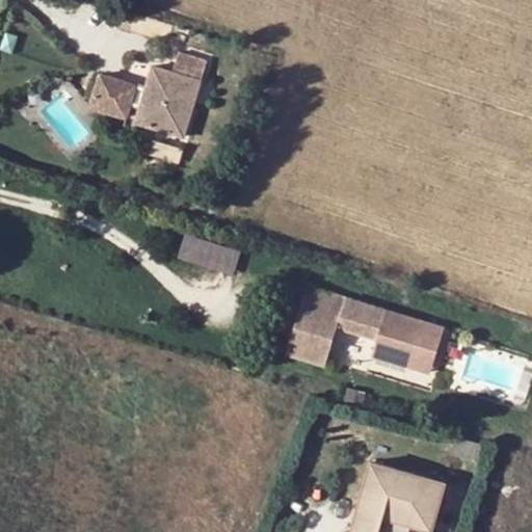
[(179,50),(173,72),(201,80),(208,59),(179,50)]
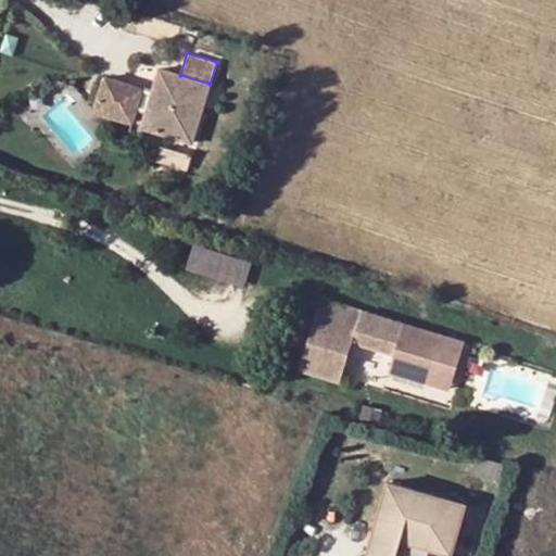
[(191,143),(210,84),(180,75),(161,68),(153,92),(105,77),(95,111),(131,123),(137,108),(147,111),(141,128),(191,143)]
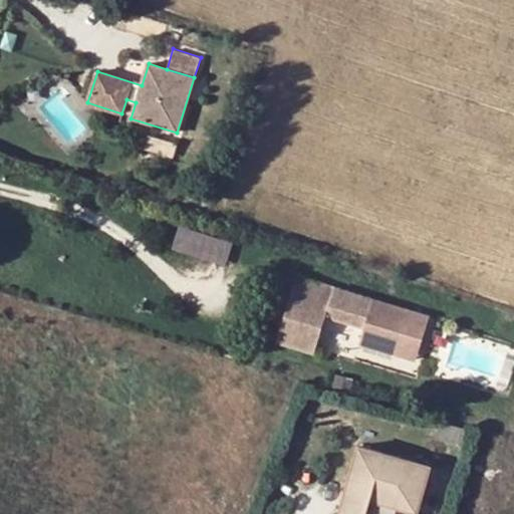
[(226,263),(232,243),(180,227),(174,247),(226,263)]
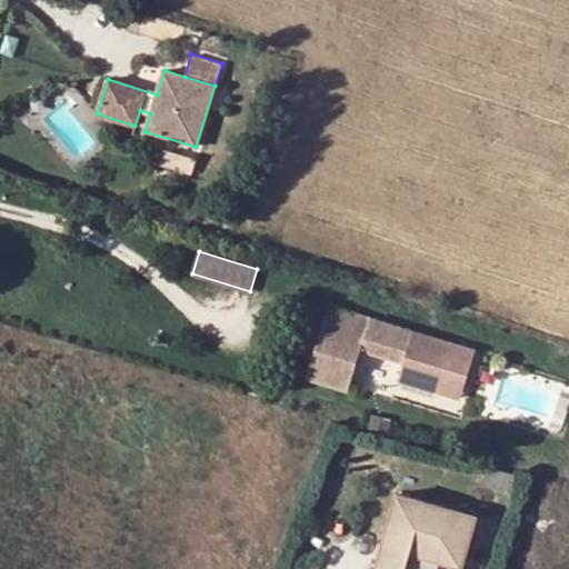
[(329,302),(305,379),(348,392),(361,350),(402,363),(398,378),(436,390),(442,370),(466,377),(475,348),(329,302)]
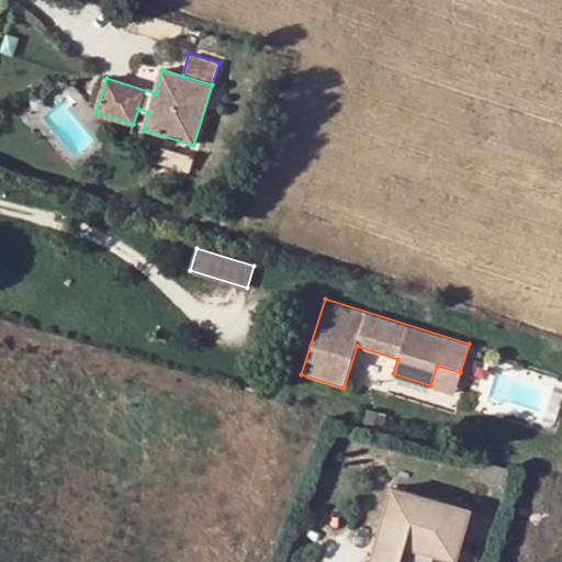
[(437,366),(430,385),(454,392),(460,372),(437,366)]
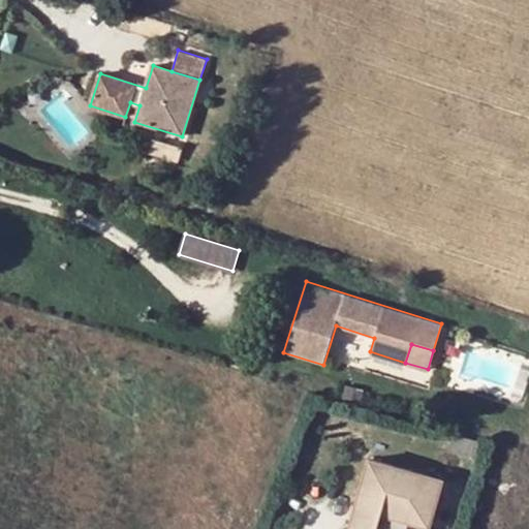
[(426,528),(438,479),(364,457),(344,524),(360,528),(371,528),(376,514),(426,528)]
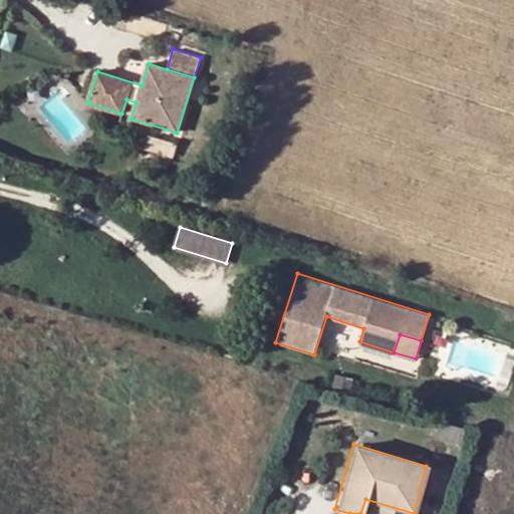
[(360,513),(413,513),(414,513),(365,499),(360,513)]
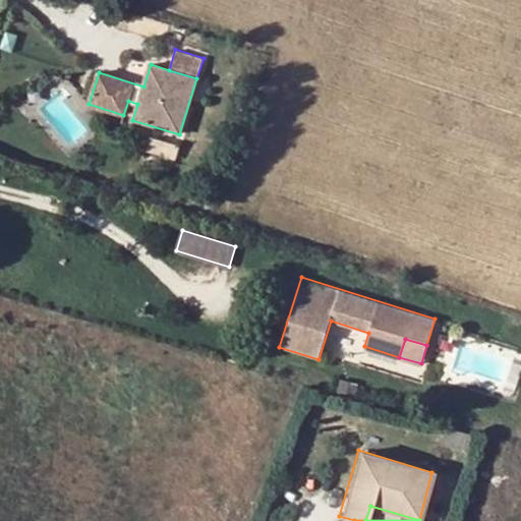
All buildings are outlined.
